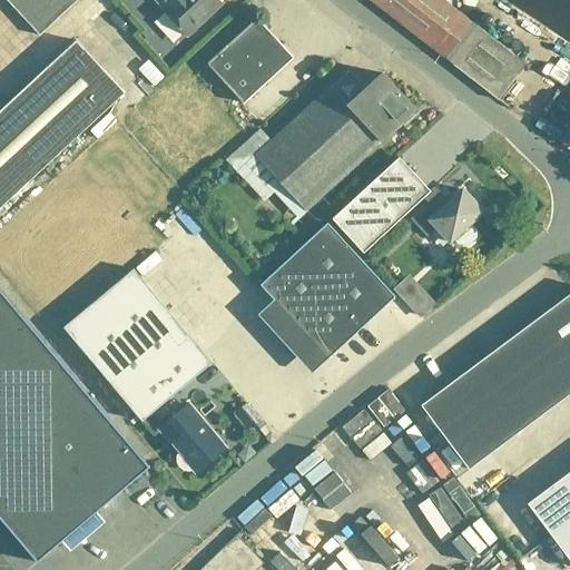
[(2,0),(38,38),(78,0),(2,0)]
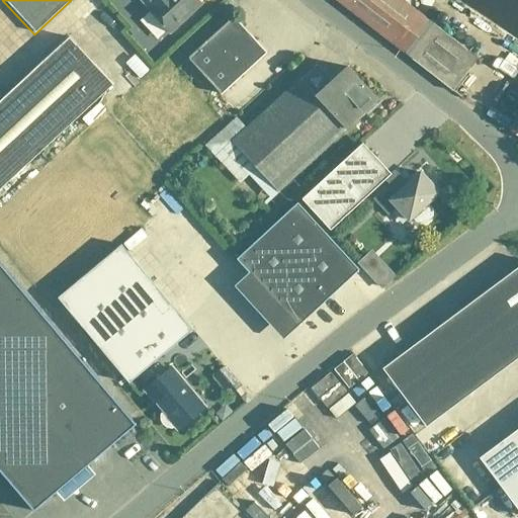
[(139,0),(148,9),(147,10),(168,34),(199,5),(194,0),(139,0)]
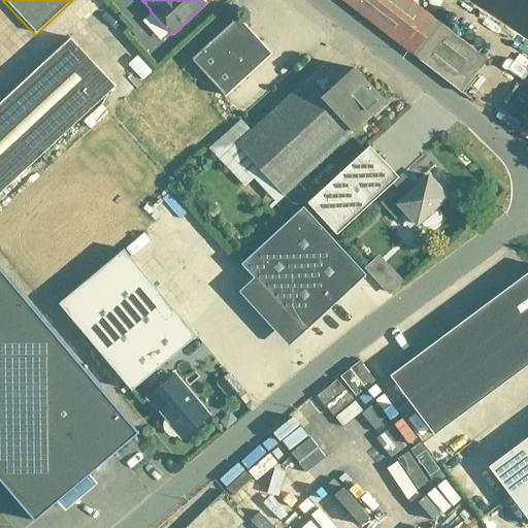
[(461,94),(469,101),(484,83),(474,76),(487,62),(407,0),(339,0),(461,95),(461,94)]
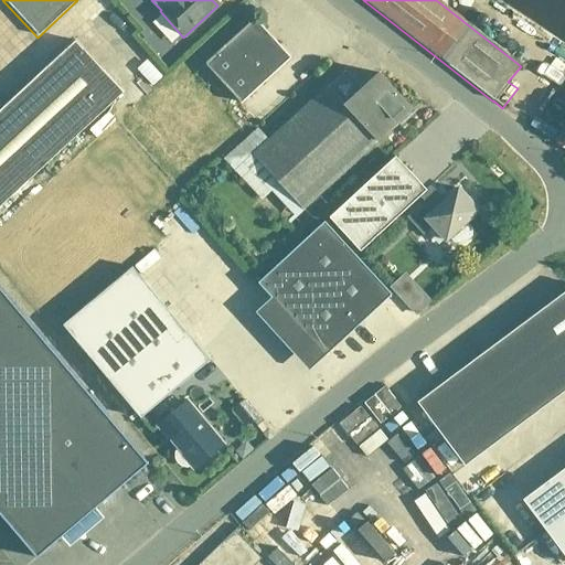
[(290,60),(254,19),(204,65),(241,105),(290,60)]
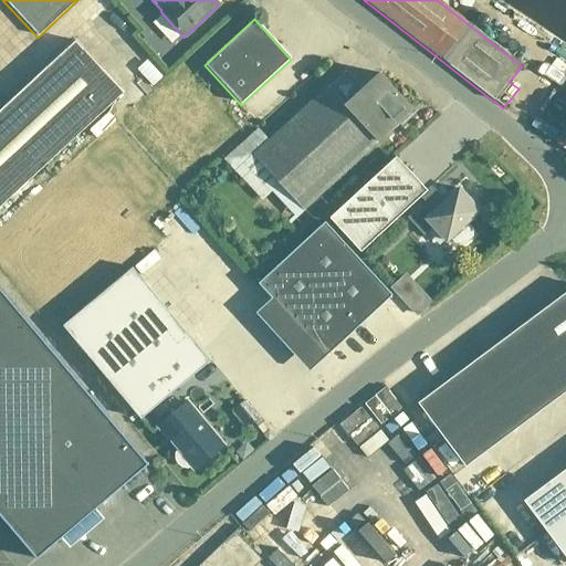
[(0,111),(0,207),(123,94),(74,42),(0,111)]
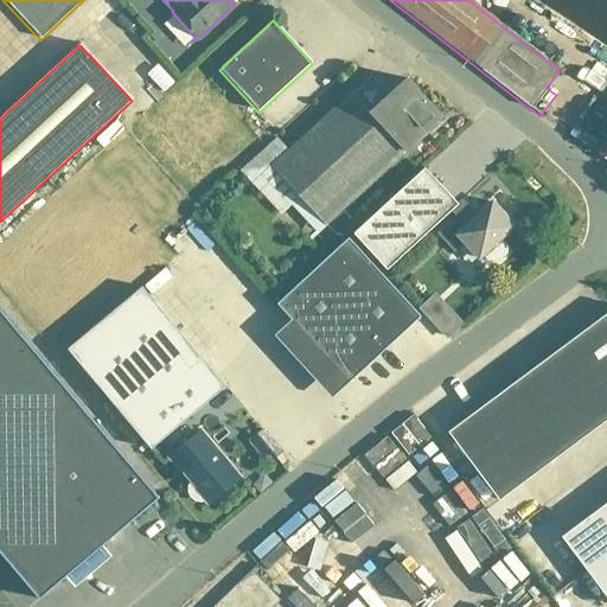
[(371,76),(366,80),(288,153),(276,140),(242,171),(248,177),(246,179),(278,215),(298,196),(326,227),(443,120),(407,80),(389,96),(371,76)]
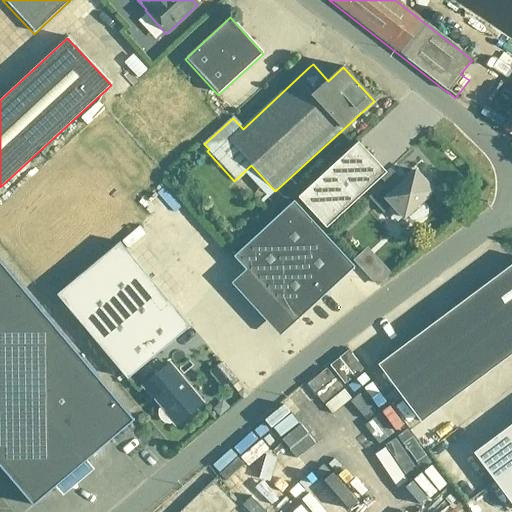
[(511,137),(511,114),(501,129),(511,137)]
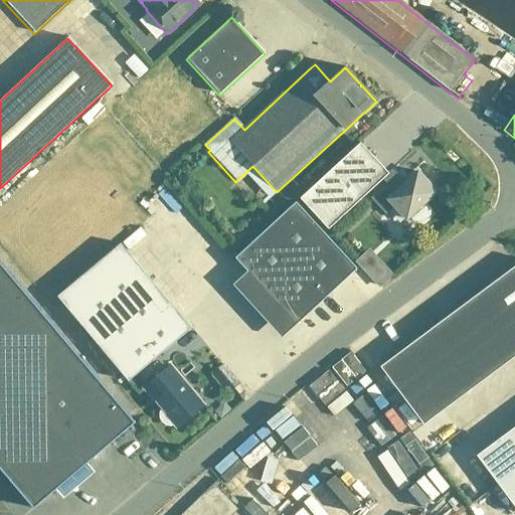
[(359,144),(299,200),(328,230),(388,175),(359,144)]
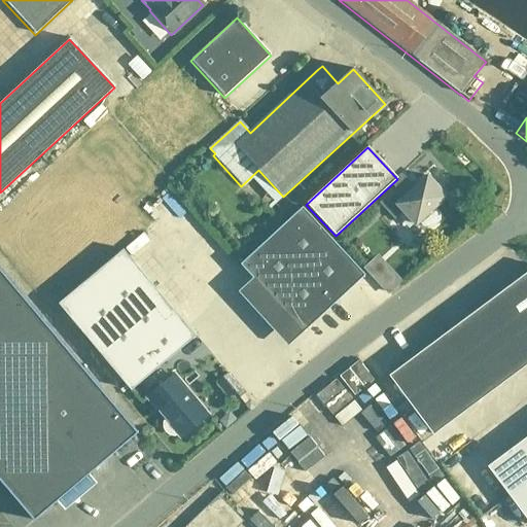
[(401,183),(379,205),(394,221),(402,212),(415,225),(419,222),(425,229),(431,229),(438,221),(438,215),(433,210),(446,198),(426,177),(410,192),(401,183)]
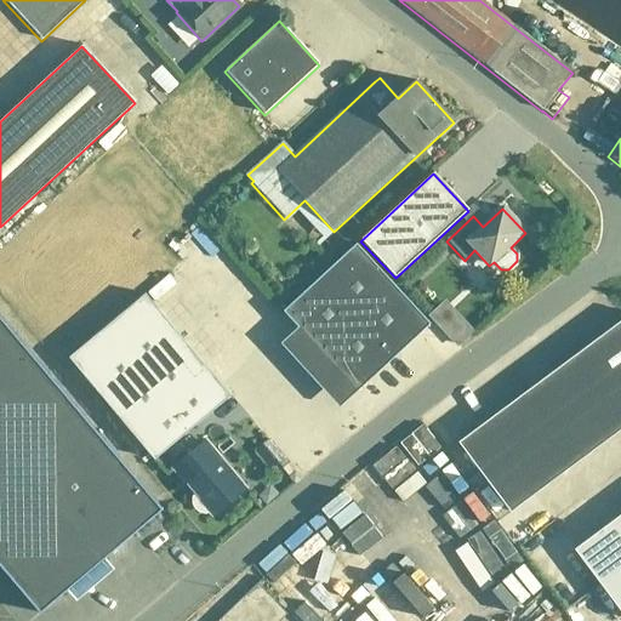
[(357,393),(429,325),(355,245),(283,313),(357,393)]
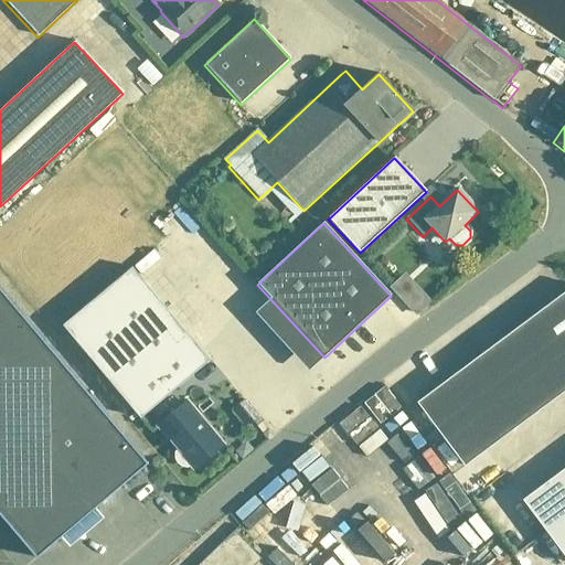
[(208,361),(131,268),(62,324),(139,418),(208,361)]
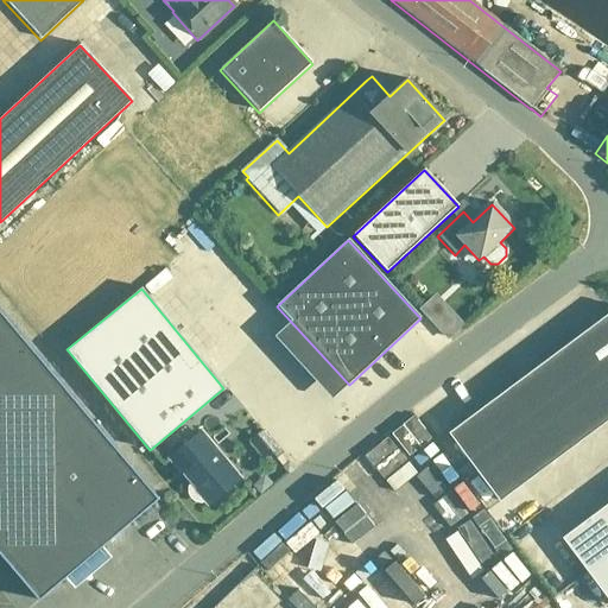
[(0,312),(0,556),(38,602),(159,501),(29,348),(14,329),(0,312)]
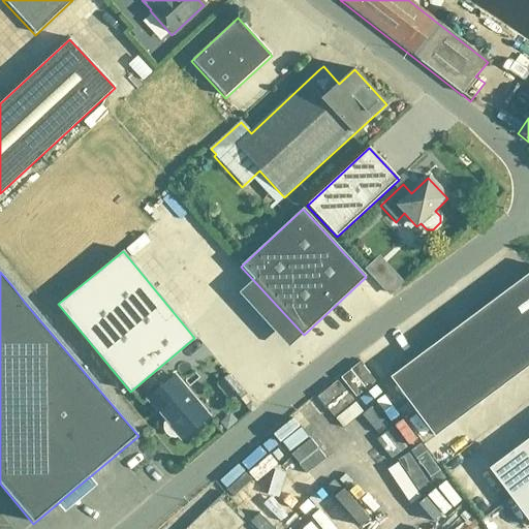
[(391,377),(392,379),(395,383),(395,384),(429,430),(430,430),(434,436),(528,365),(528,273),(492,301),(493,301),(391,377)]
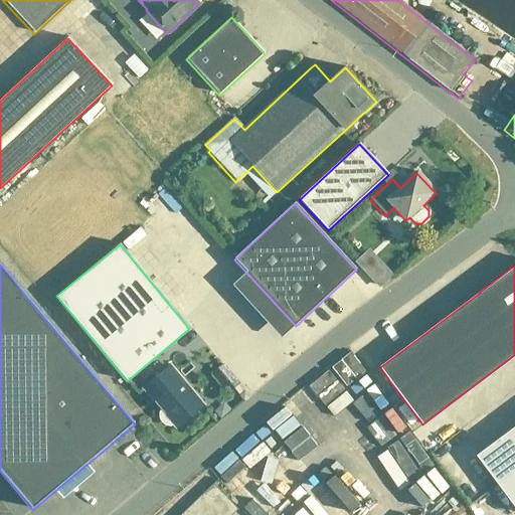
[(174,425),(177,428),(202,407),(169,368),(144,389),(162,411),(160,414),(160,419),(162,423),(166,425),(170,426),(174,425)]
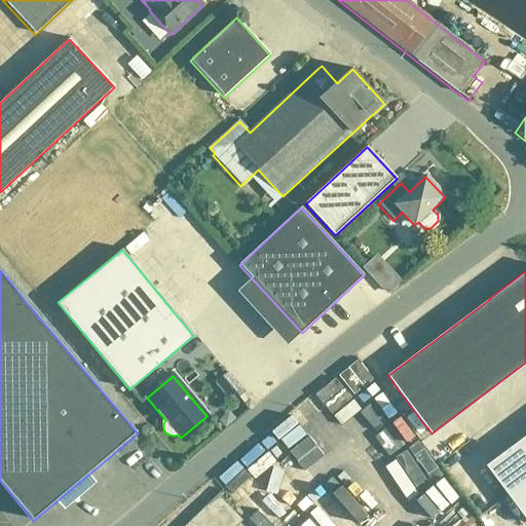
[(525,436),(486,466),(525,520),(525,436)]
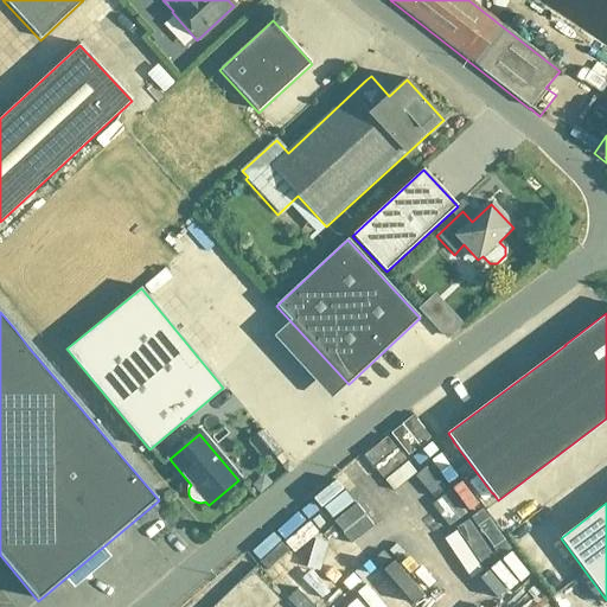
[(212,606),(274,606),(280,602),(250,572),(212,606)]
